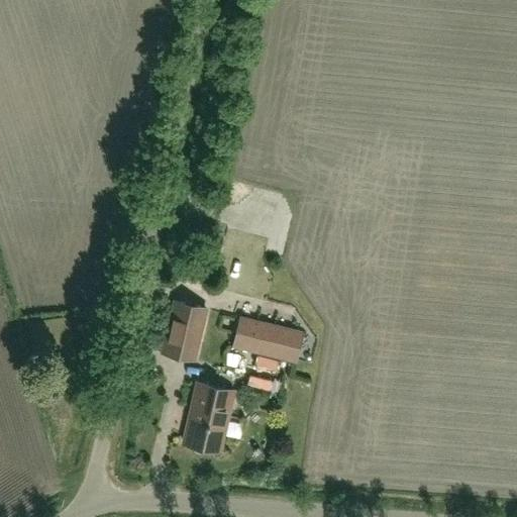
[(207,310),(177,302),(164,353),(195,360),(207,310)]
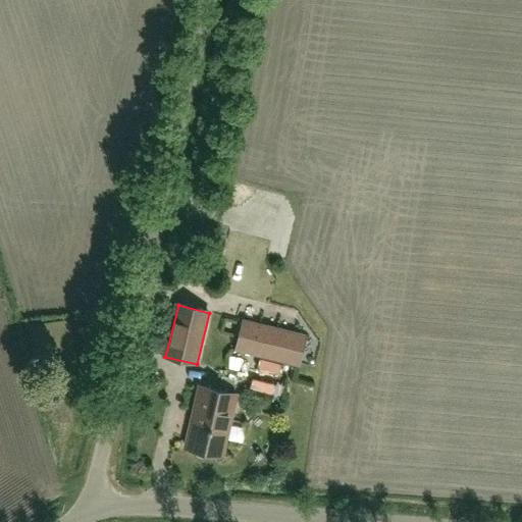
[(307,334),(242,318),(233,351),(299,367),(307,334)]
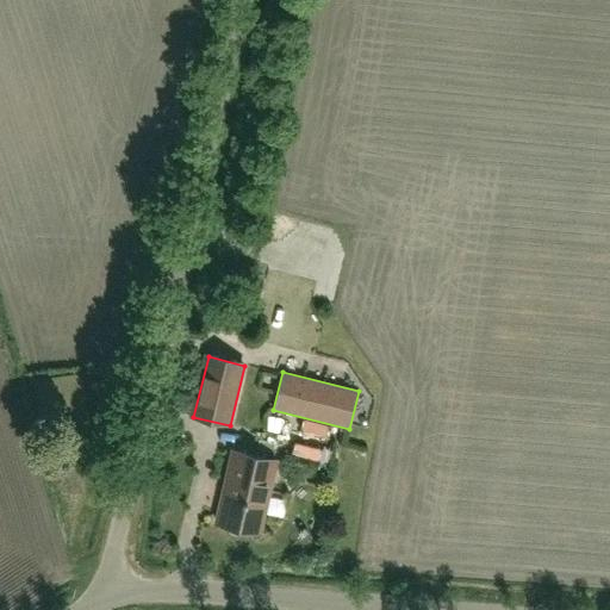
[(260,534),(277,462),(235,452),(218,524),(260,534)]
